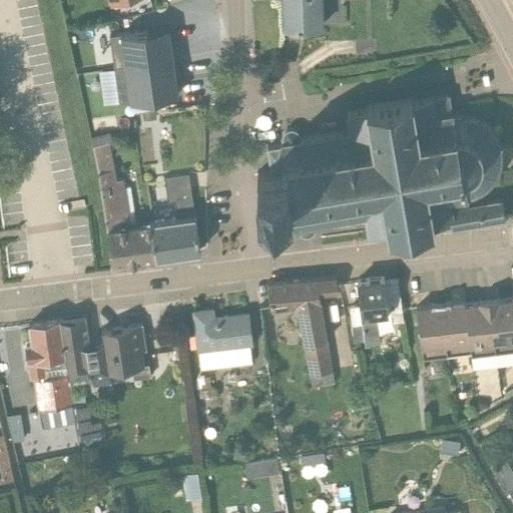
[(118,9),(145,0),(115,0),(118,9)]
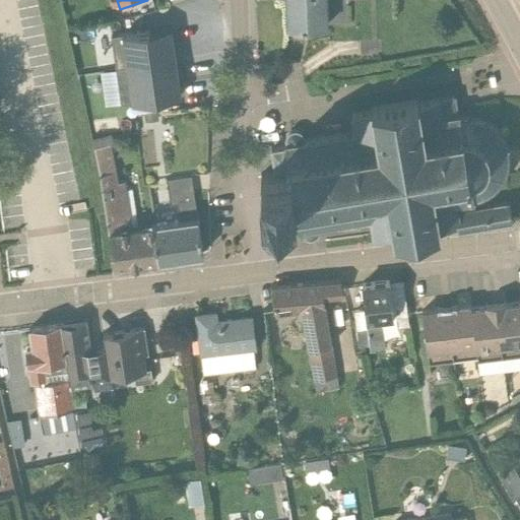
[(326,0),(283,0),(284,22),(327,21),(326,0)]
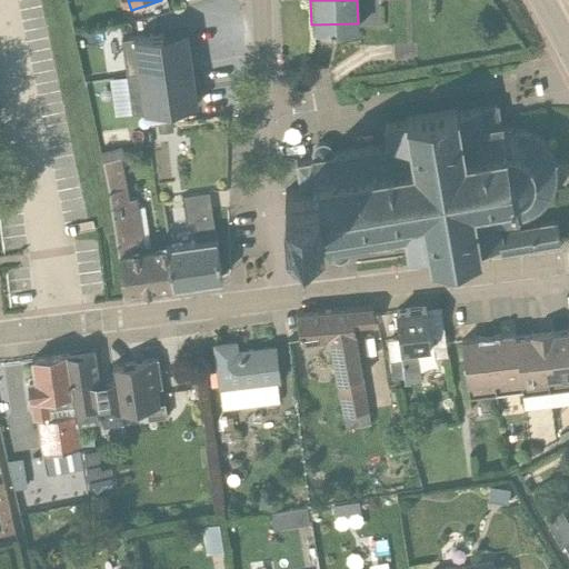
[(126,72),(191,62),(187,27),(121,36),(126,72)]
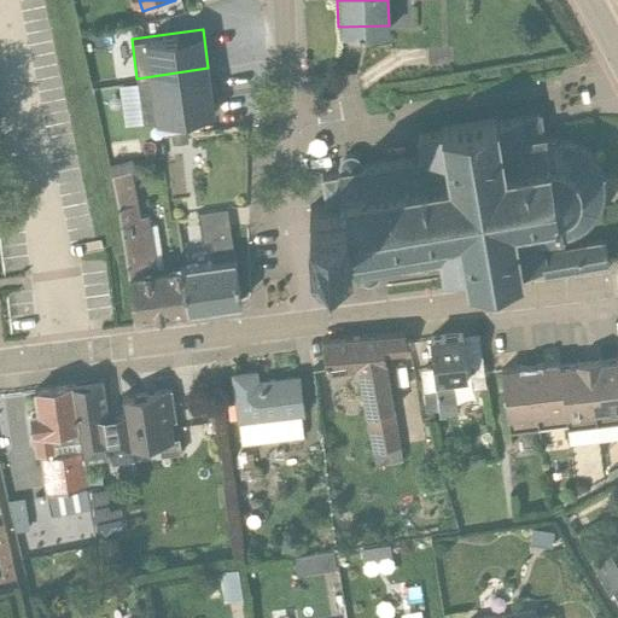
[(143,121),(214,110),(208,68),(136,79),(143,121)]
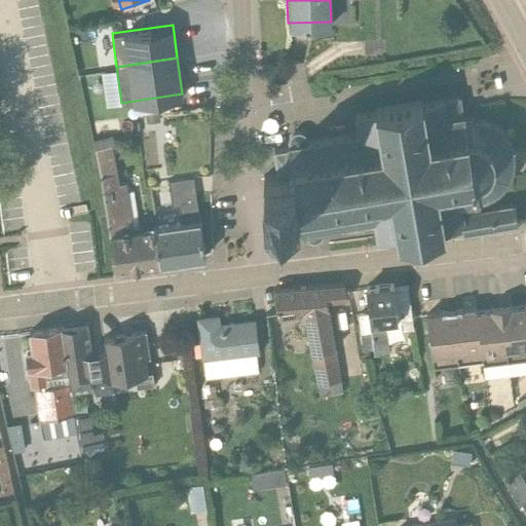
[(277,174),(263,177),(268,210),(284,207),(287,231),(302,228),(302,232),(303,231),(304,234),(305,236),(306,238),(308,240),(311,241),(312,241),(315,240),(318,239),(320,238),(322,235),(323,233),(323,230),(323,228),(374,220),(377,238),(398,234),(398,237),(444,229),(444,227),(461,224),(463,232),(518,224),(514,202),(492,207),(490,195),(493,193),(501,187),(506,180),(511,174),(513,164),(513,156),(513,149),(510,141),(505,134),(501,128),(494,123),(486,119),(476,116),(464,117),(459,97),(444,100),(444,98),(423,102),(422,99),(374,107),(375,110),(355,113),(358,132),(307,140),(304,135),(302,133),(300,132),(297,132),(294,132),(291,133),(289,137),(289,141),(289,144),(288,144),(288,148),(273,150),(277,174)]
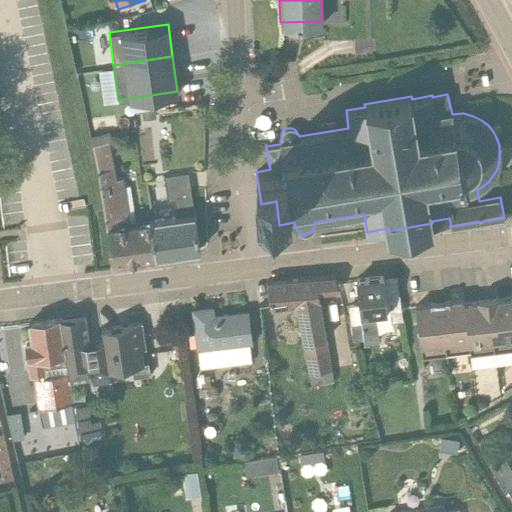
[(151,220),(135,221),(130,186),(123,186),(122,177),(116,178),(108,140),(111,140),(109,130),(90,133),(97,169),(111,263),(155,257),(151,220)]
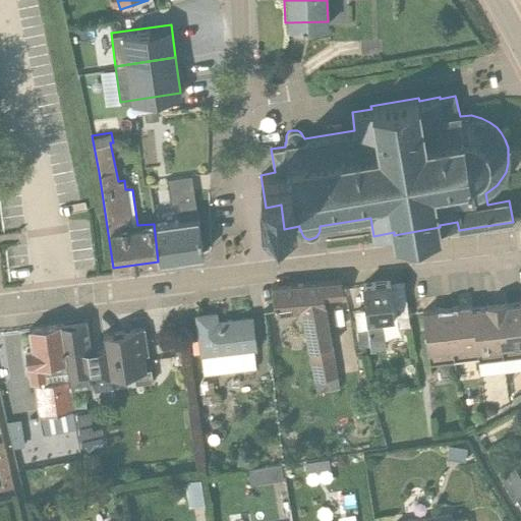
[(154,224),(158,262),(203,254),(190,176),(167,179),(170,205),(176,204),(178,220),(154,224)]
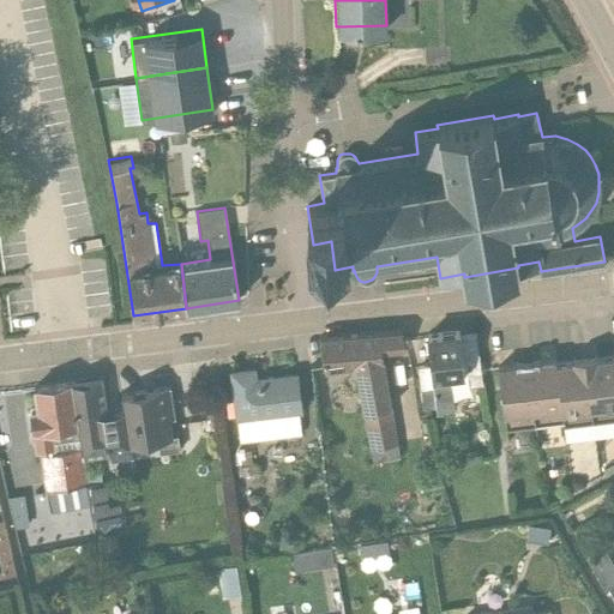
[(373,467),(399,462),(381,354),(403,351),(401,332),(319,339),(325,372),(354,367),(373,467)]
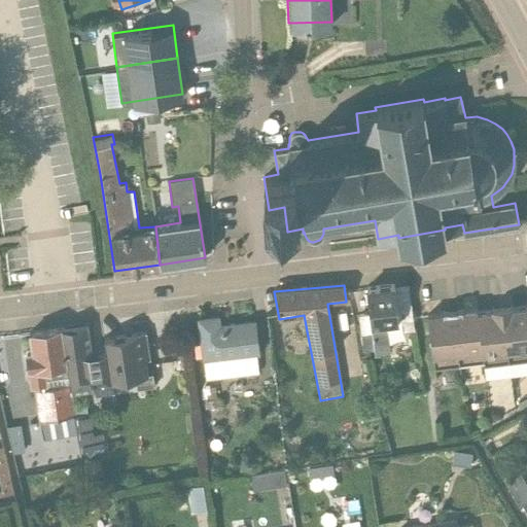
[(370,314),(358,316),(363,352),(373,350),(374,356),(389,354),(385,325),(401,323),(403,332),(414,330),(408,285),(365,290),(370,314)]
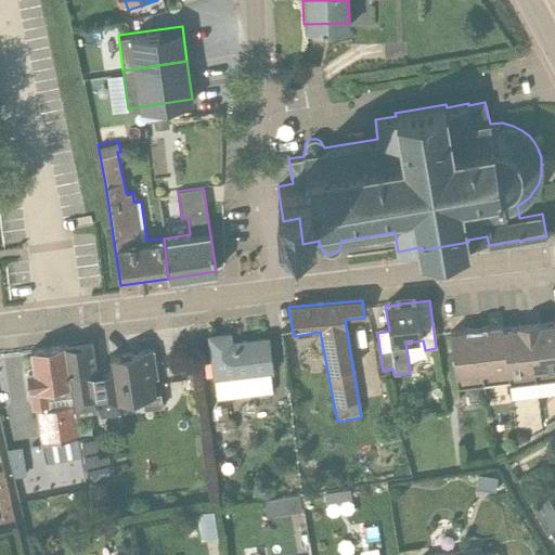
[(554,343),(553,324),(539,325),(539,323),(527,324),(537,399),(554,396),(554,343)]
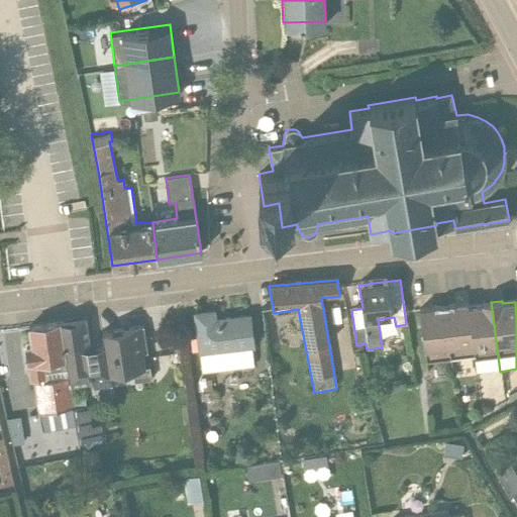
[(469,308),(476,375),(500,372),(491,302),(481,303),(481,307),(469,308)]
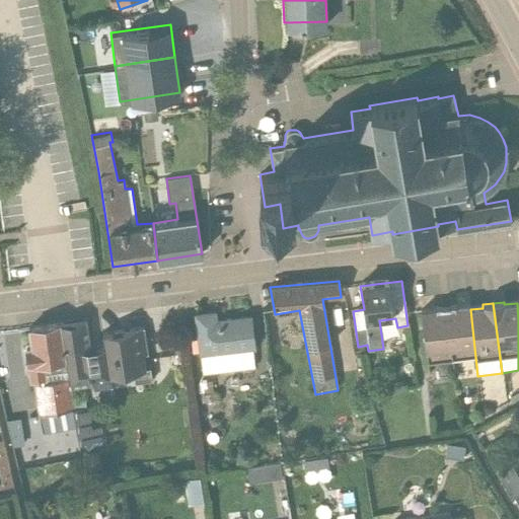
[(469,306),(443,309),(451,362),(475,359),(469,306)]
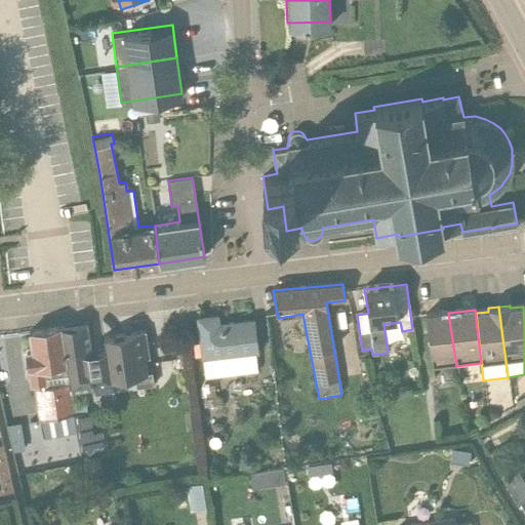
[(448,313),(425,316),(432,368),(456,366),(448,313)]
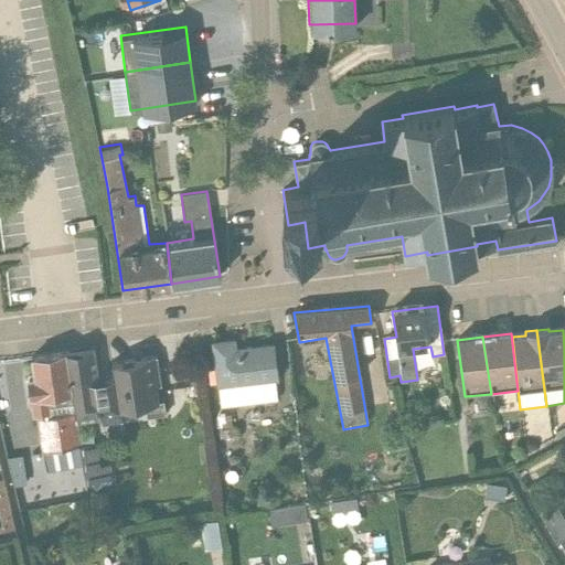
[(220,408),(276,402),(274,382),(278,382),(274,344),(236,348),(235,339),(210,342),(215,388),(217,388),(220,408)]
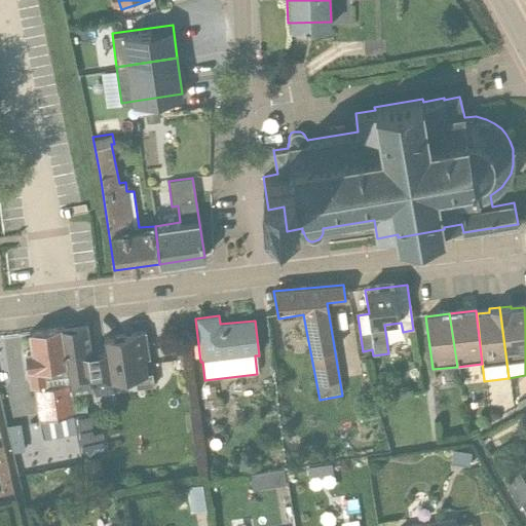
[(136,390),(154,387),(152,375),(147,376),(145,360),(149,359),(146,333),(104,339),(106,351),(91,353),(87,326),(62,329),(72,393),(94,390),(95,397),(113,393),(111,382),(134,378),(136,390)]
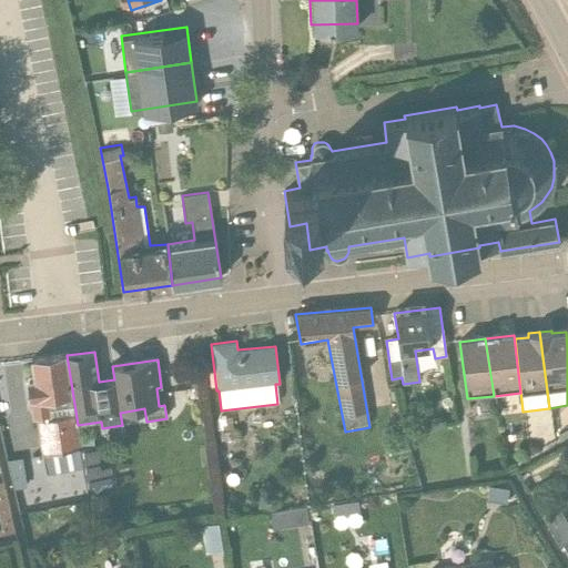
[(7,463),(17,507),(87,494),(67,355),(32,361),(33,379),(28,381),(34,421),(41,419),(42,422),(36,424),(40,457),(7,463)]
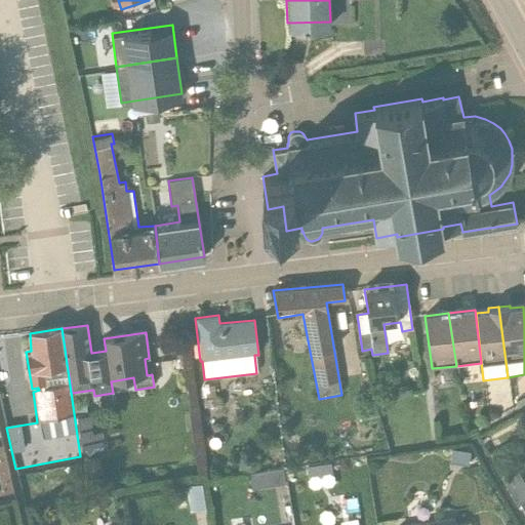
[(213,387),(202,388),(204,409),(219,408),(219,400),(215,400),(213,387)]
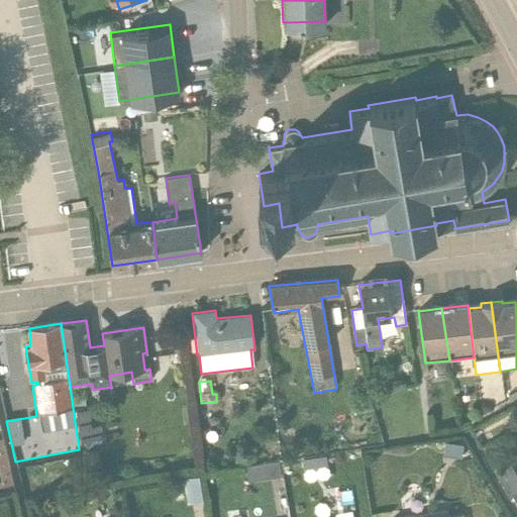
[(79,444),(103,440),(101,427),(91,427),(88,407),(74,409),(79,444)]
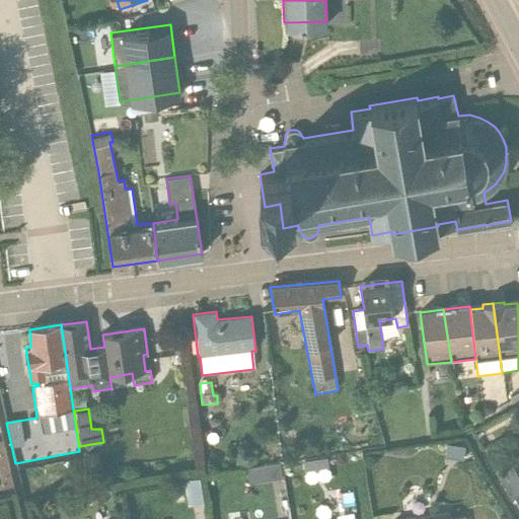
[(454,445),(448,459),(460,464),(466,450),(454,445)]
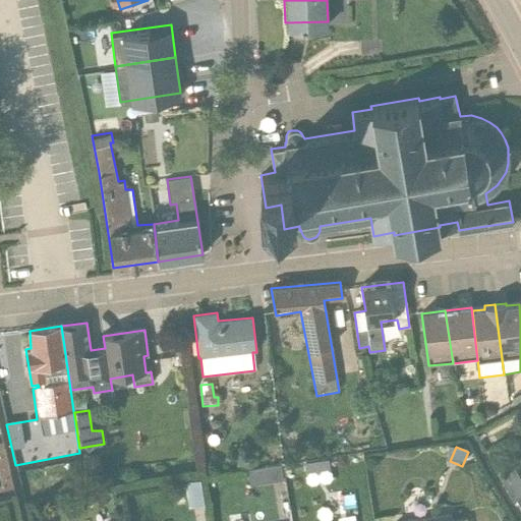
[(330,475),(328,462),(304,466),(306,478),(330,475)]
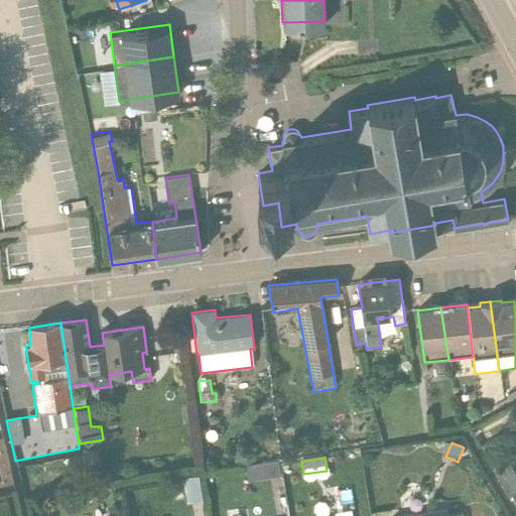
[(279,477),(277,463),(245,468),(247,482),(279,477)]
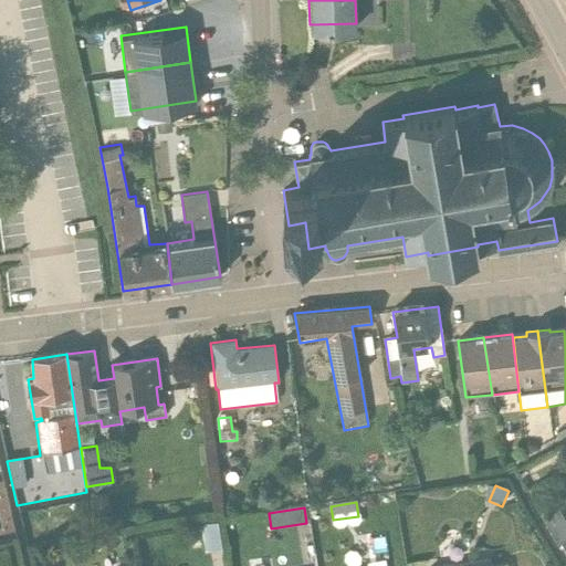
[(565,540),(565,525),(557,511),(543,519),(557,545),(565,540)]
